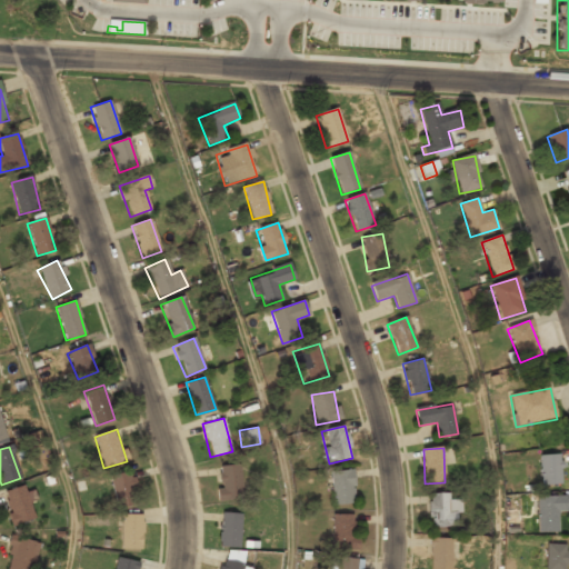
[(540,456),(540,485),(561,485),(561,456),(540,456)]
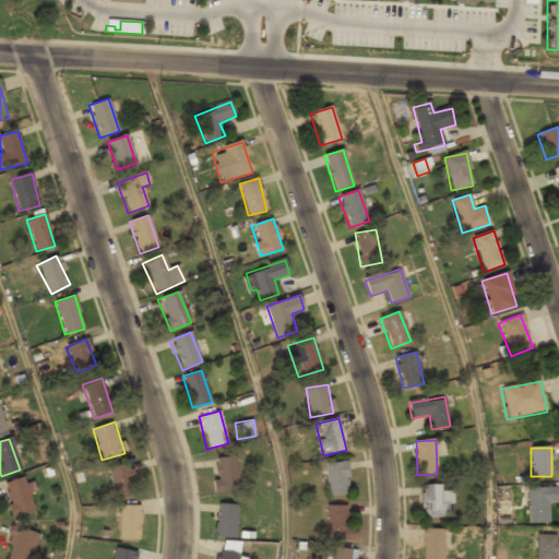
[(215,490),(237,490),(237,456),(215,456),(215,490)]
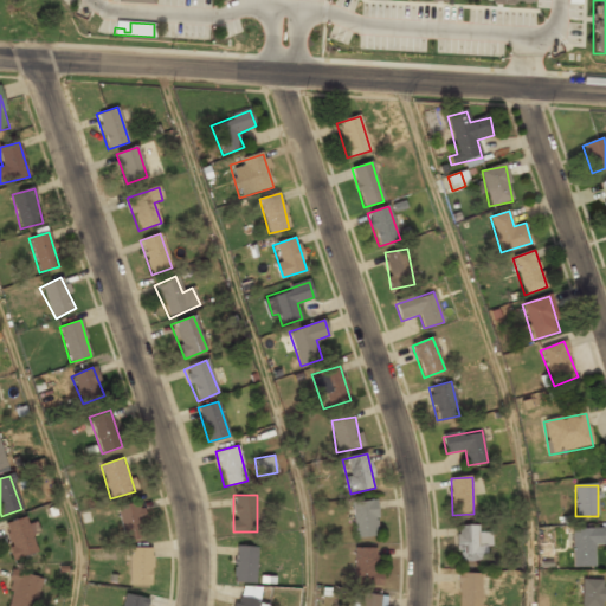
[(376,537),(376,502),(354,502),(354,537),(376,537)]
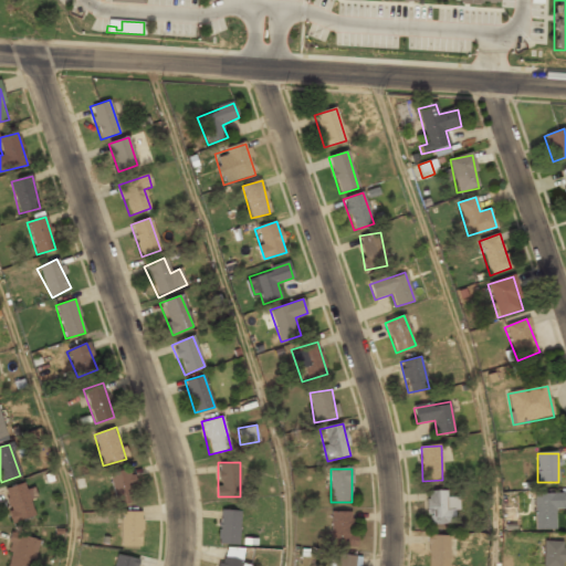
[(134,470),(112,471),(113,502),(135,501),(134,470)]
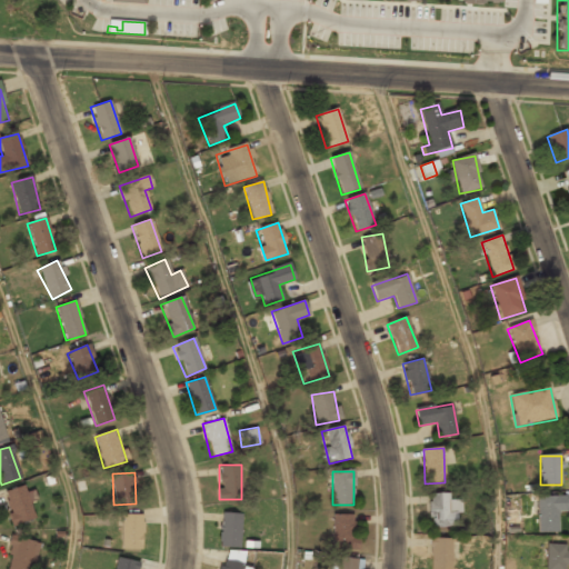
[(26,485),(2,492),(13,525),(37,517),(26,485)]
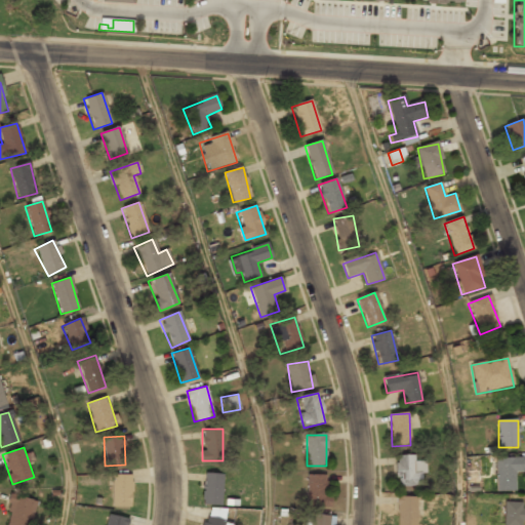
[(395,455),(395,487),(422,487),(422,462),(415,462),(415,455),(395,455)]
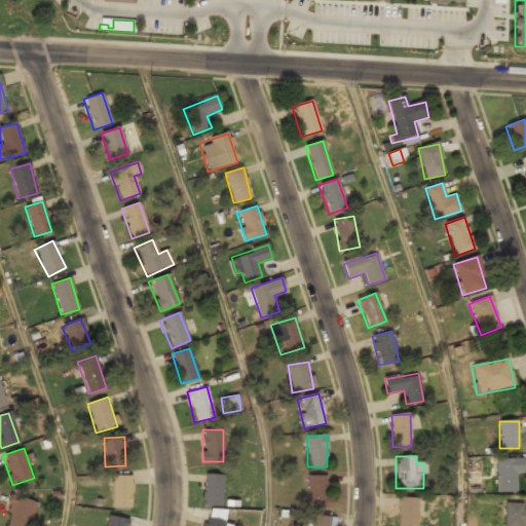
[(516,473),(523,473),(523,459),(496,459),(496,493),(516,493),(516,473)]
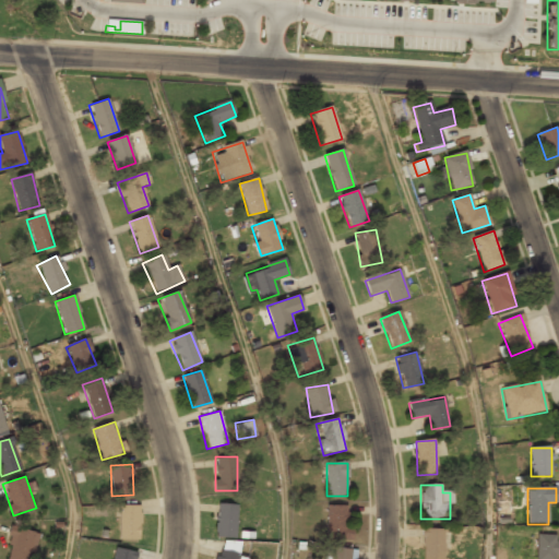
[(237,538),(237,504),(216,504),(216,538),(237,538)]
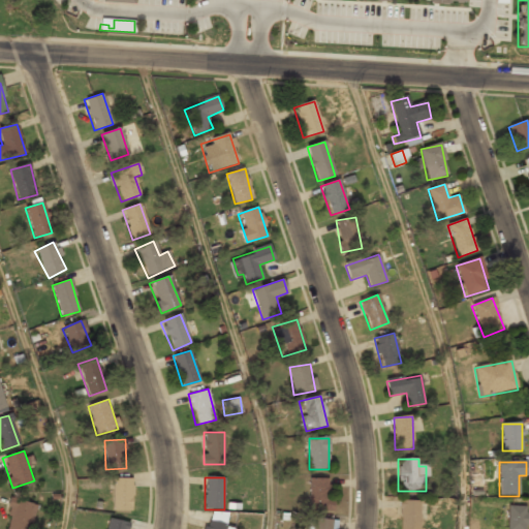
[(131,478),(113,478),(113,510),(131,510),(131,478)]
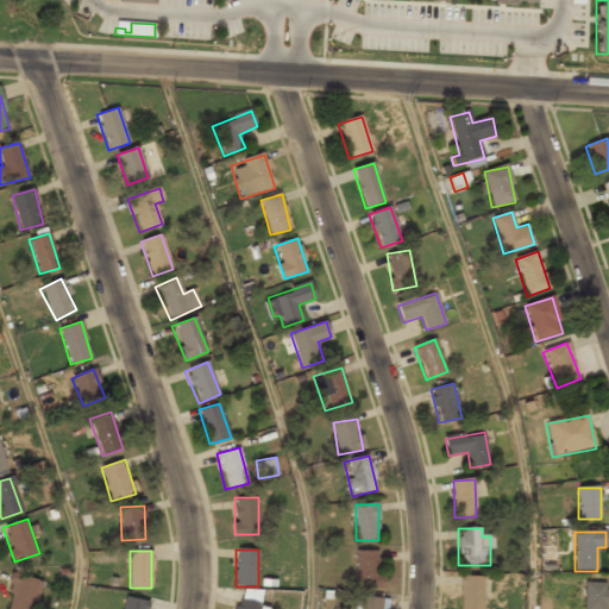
[(356,588),(382,588),(382,551),(356,551),(356,588)]
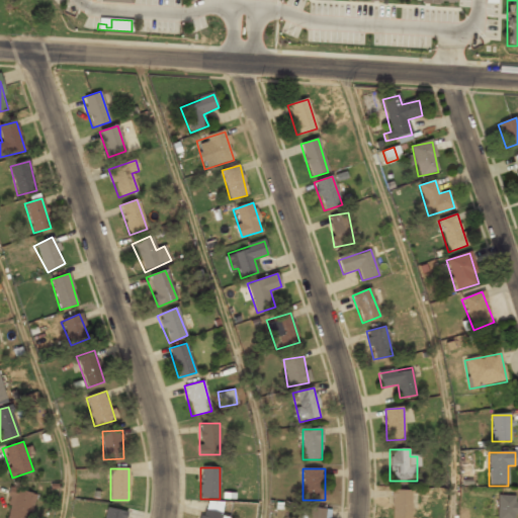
[(6,517),(33,517),(33,491),(6,491),(6,517)]
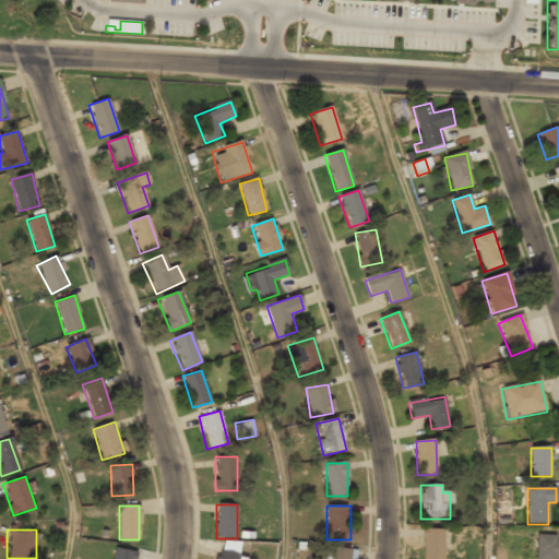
[(423,558),(443,558),(443,530),(423,530),(423,558)]
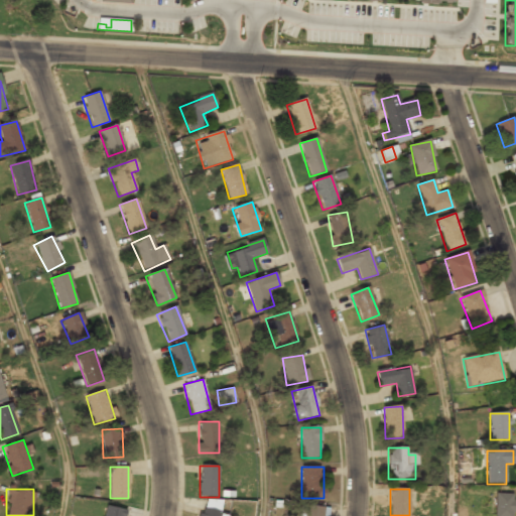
[(495,515),(513,515),(513,495),(495,495),(495,515)]
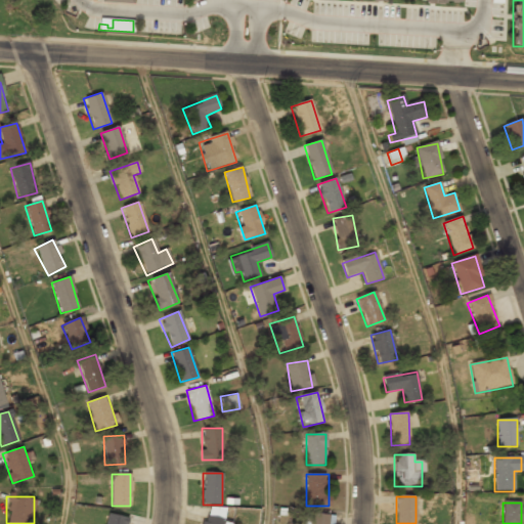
[(223,523),(226,512),(208,508),(204,523),(223,523)]
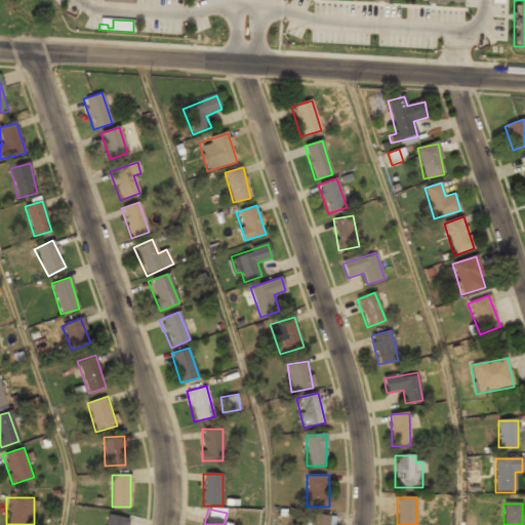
[(125,524),(127,519),(107,515),(105,524),(125,524)]
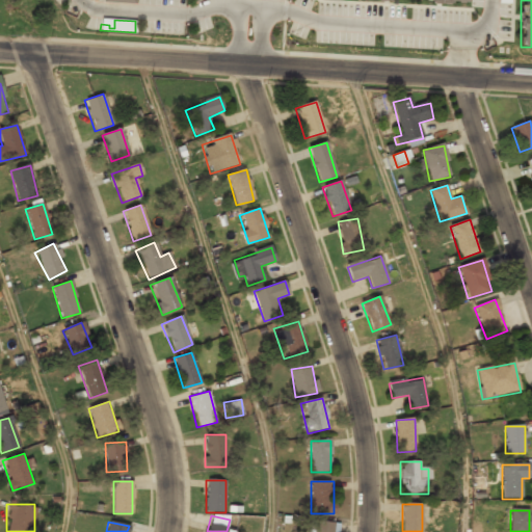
[(334,531),(334,523),(314,523),(314,531),(334,531)]
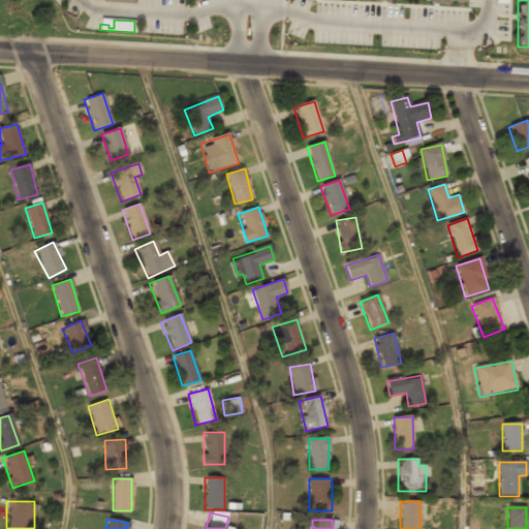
All buildings are outlined.
